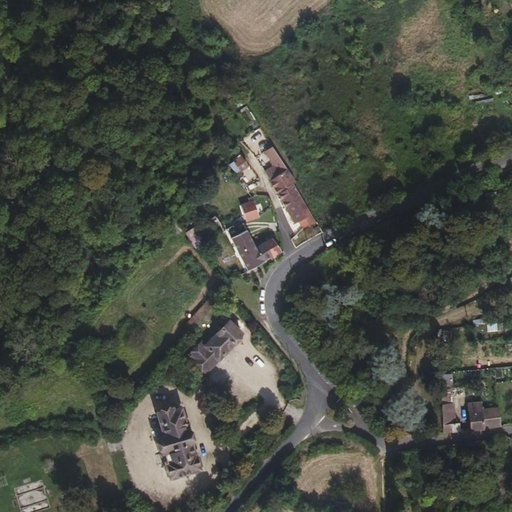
[(280,156),(273,146),(265,151),(272,161),(280,156)]
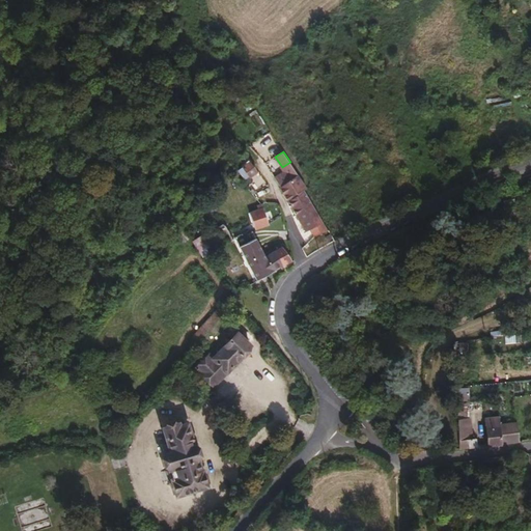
[(255,172),(249,164),(251,162),(247,156),(239,164),(241,166),(233,171),(246,186),(251,183),(252,178),(250,176),(255,172)]
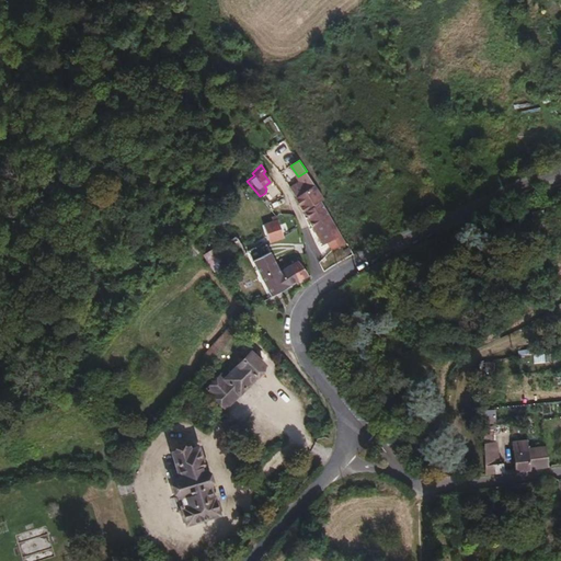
[(323,199),(316,185),(312,187),(309,190),(296,197),(305,213),(321,202),(323,199)]
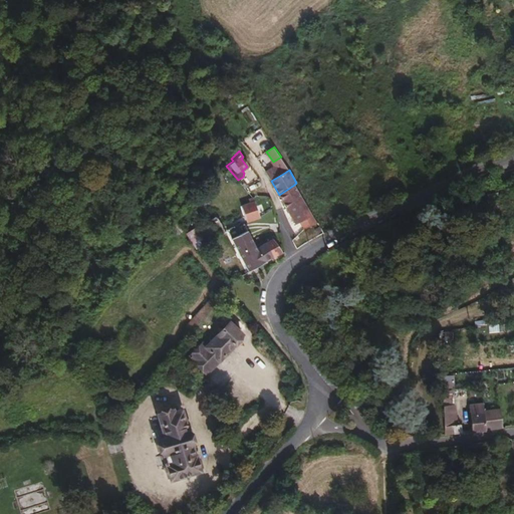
[(317,224),(294,185),(279,195),(285,206),(296,224),(303,220),(307,228),(317,224)]
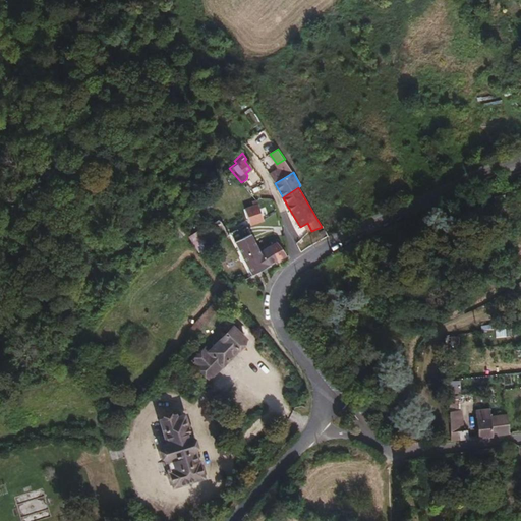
[(264,221),(258,205),(253,207),(245,209),(250,225),(264,221)]
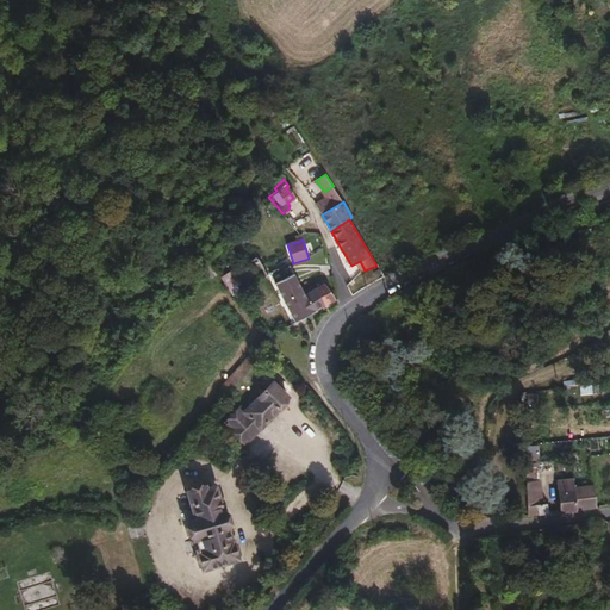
[(305,297),(288,265),(271,273),(296,323),(306,316),(297,302),(305,297)]
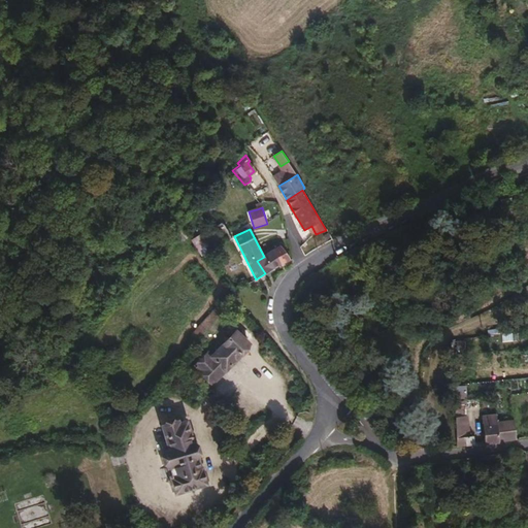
[(191,240),(198,252),(207,245),(200,234),(191,240)]
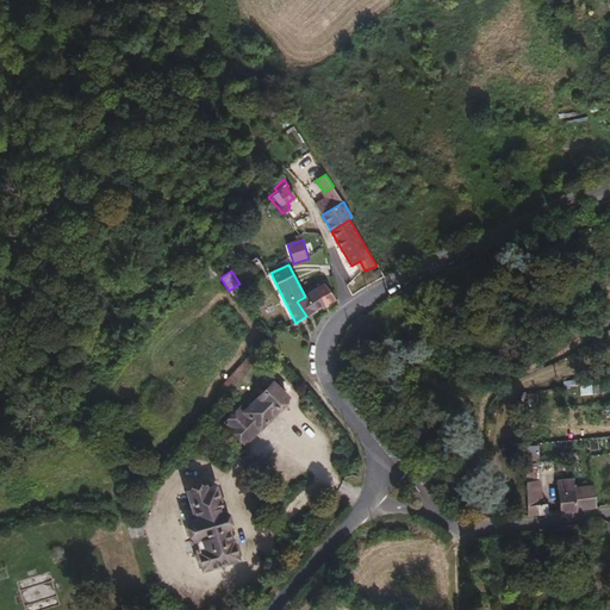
[(336,299),(325,285),(315,291),(323,305),(336,299)]
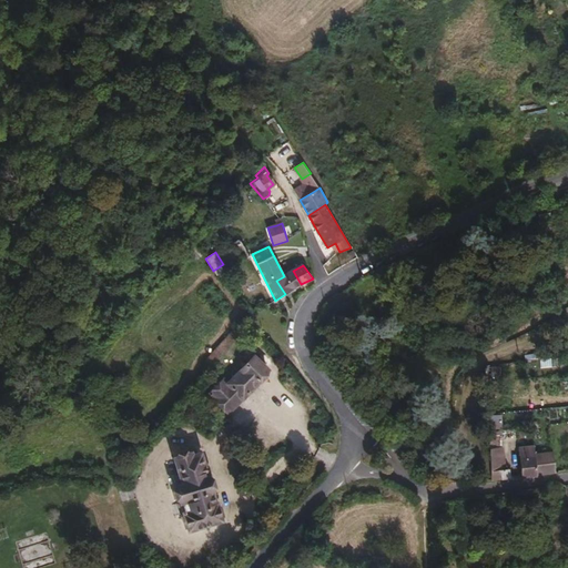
[(301,284),(293,271),(287,274),(284,276),(276,281),(285,294),(301,284)]
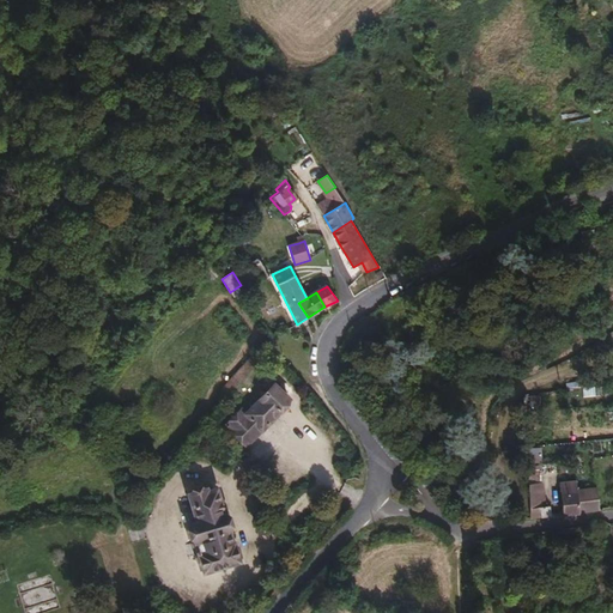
[(266,354),(272,349),(266,343),(260,350),(266,354)]
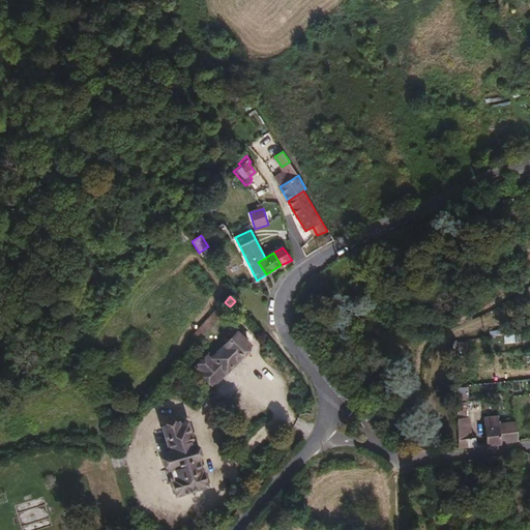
[(197,342),(230,306),(225,302),(193,336),(197,342)]
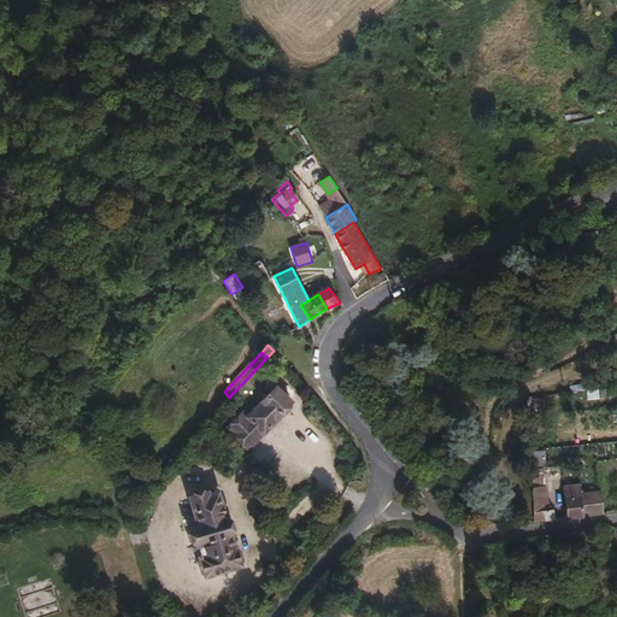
[(240,409),(224,427),(246,448),(277,415),(275,412),(289,398),(275,383),(246,413),(240,409)]
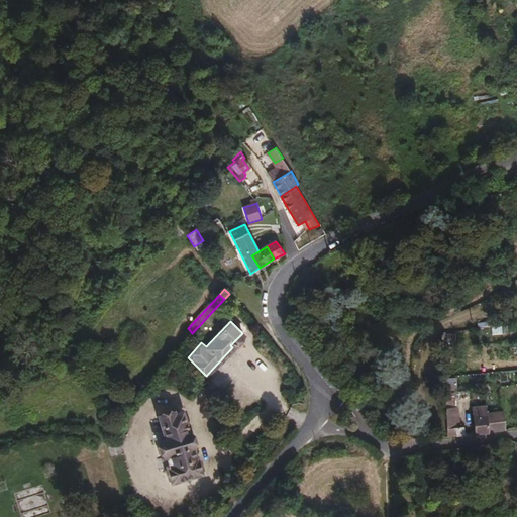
[(505,429),(503,412),(487,413),(486,405),(472,407),(473,417),(475,434),(489,433),(489,431),(505,429)]
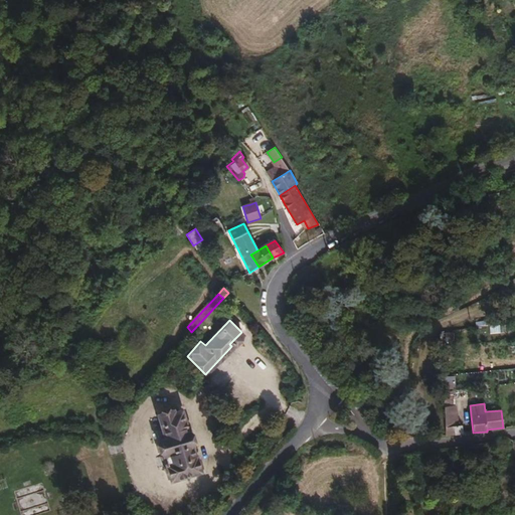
[(174,409),(160,414),(166,437),(160,439),(171,479),(201,471),(184,410),(175,413),(174,409)]
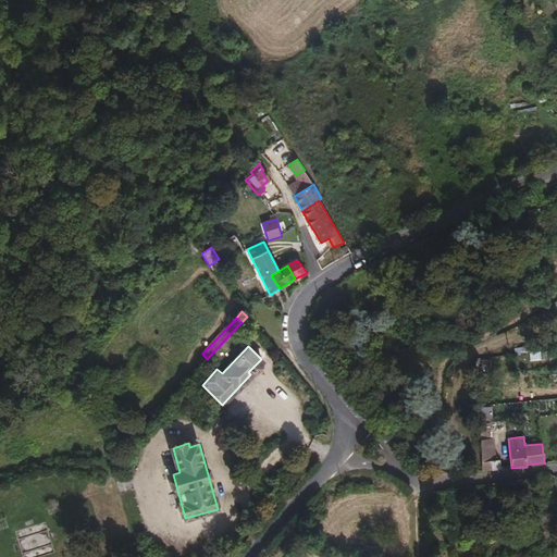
[(500,469),(499,459),(489,460),(487,453),(481,453),(482,471),(500,469)]
